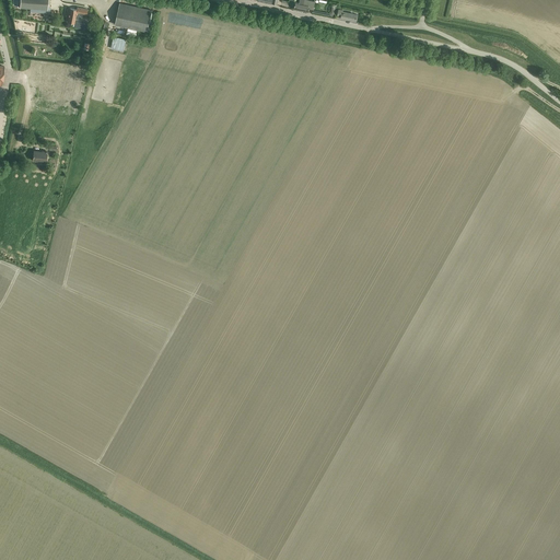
[(20,0),(20,8),(47,10),(48,0),(20,0)]
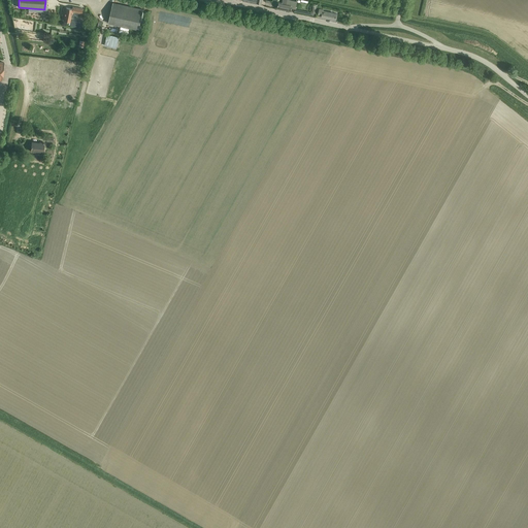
[(295,9),(296,4),(297,2),(289,0),(282,0),(282,3),(278,2),(277,8),(291,11),(292,8),(295,9)]
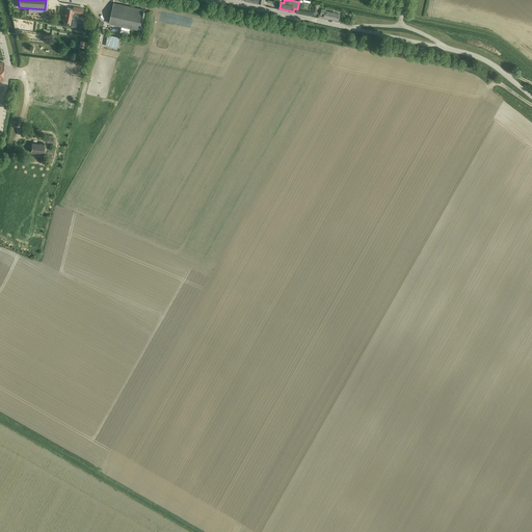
[(113,3),(109,24),(140,30),(144,9),(113,3)]
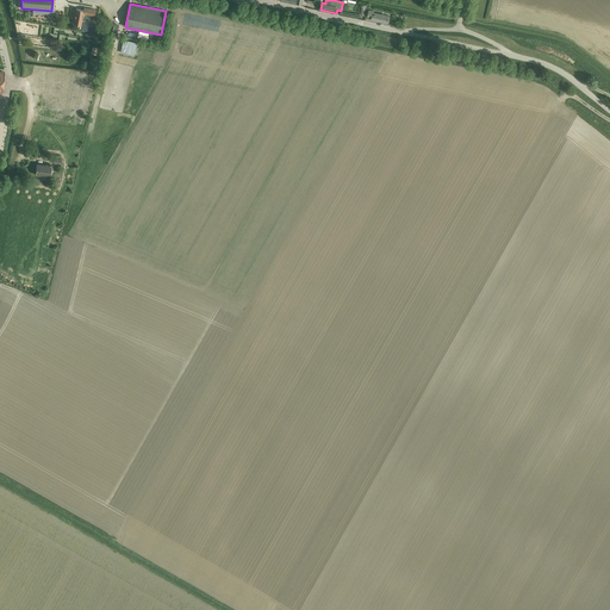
[(85,13),(94,16),(95,11),(83,8),(83,11),(76,8),(74,24),(81,25),(82,16),(85,17),(85,13)]
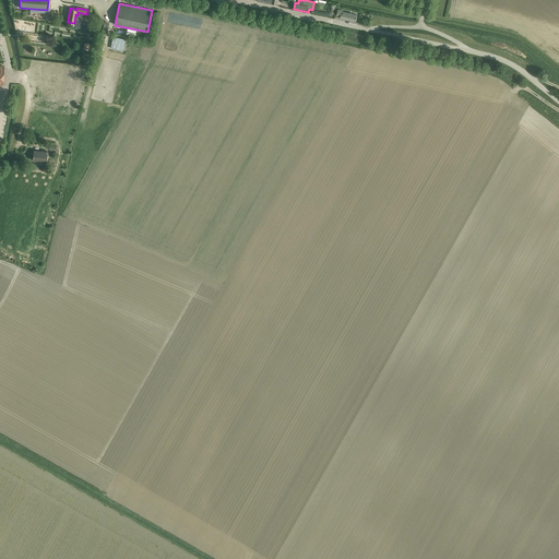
[(341,19),(355,22),(357,14),(342,11),(343,10),(339,10),(336,15),(341,16),(341,19)]
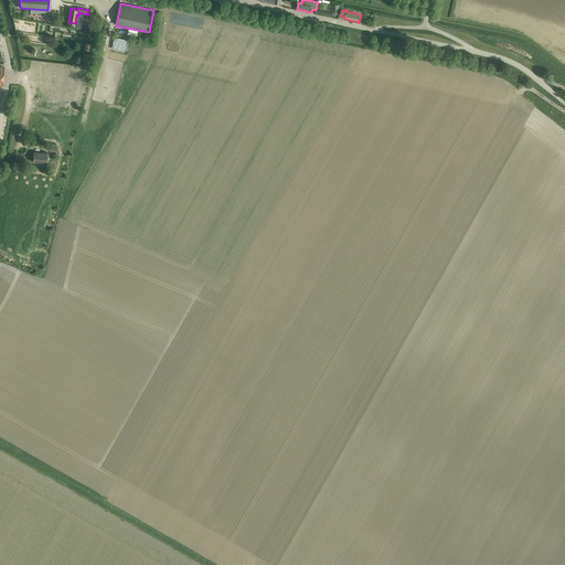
[(128,40),(115,38),(113,49),(125,52),(128,40)]
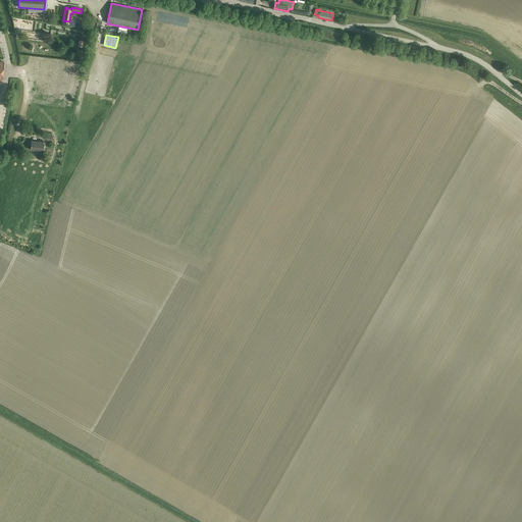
[(42,82),(43,77),(67,81),(68,71),(40,68),(39,81),(42,82)]
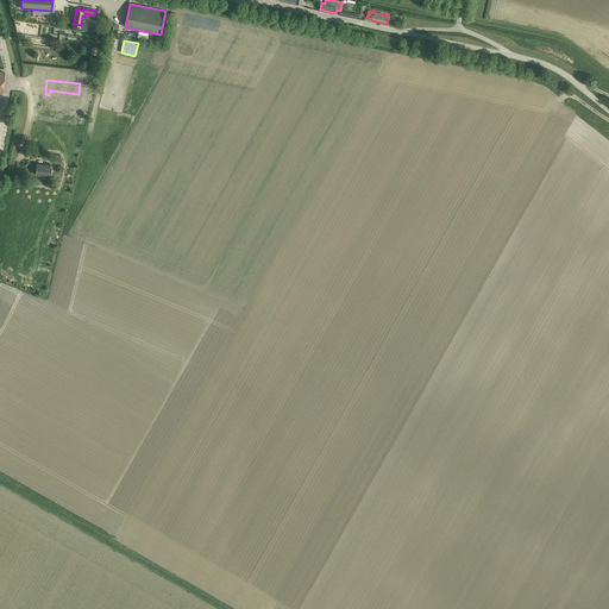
[(37,164),(36,175),(42,175),(42,174),(50,174),(51,164),(46,164),(46,165),(37,164)]
